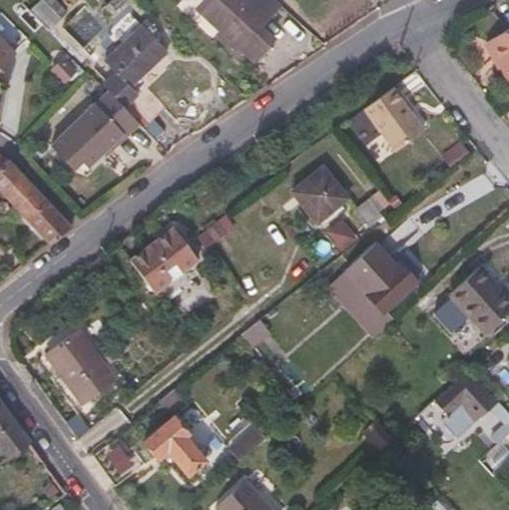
[(65,10),(55,0),(36,0),(34,2),(53,21),(65,10)]
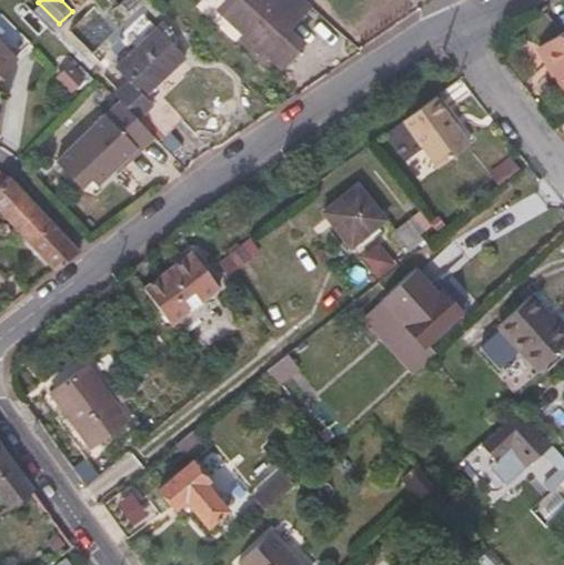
[(127,11),(138,0),(118,0),(127,11)]
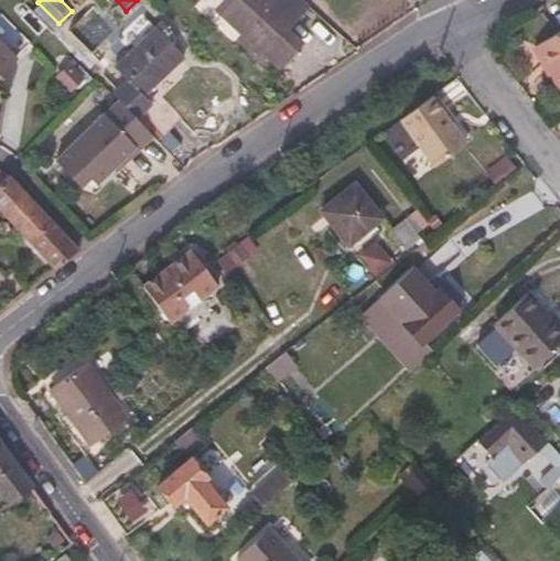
[(282,27),(305,1),(304,0),(228,0),(217,13),(275,66),(299,41),(282,27)]
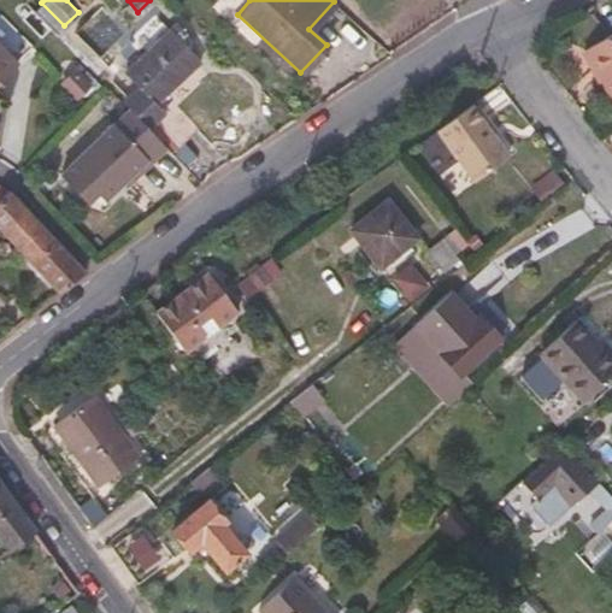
[(186,46),(192,41),(182,31),(174,21),(123,68),(136,82),(119,99),(128,108),(145,127),(153,119),(176,143),(195,127),(172,101),(164,107),(156,98),(199,59),(186,46)]
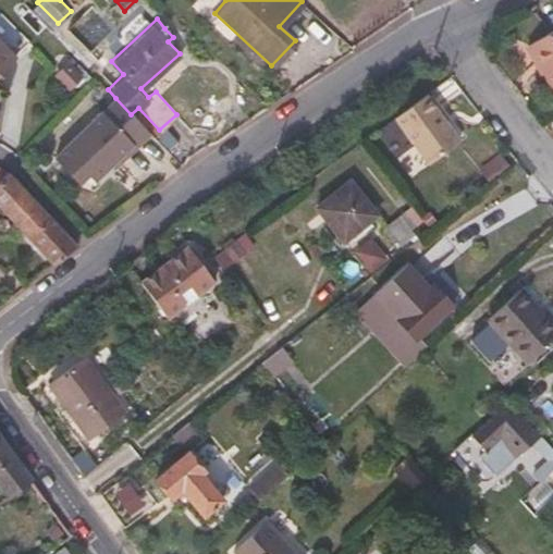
[(552,28),(526,45),(552,93),(552,28)]
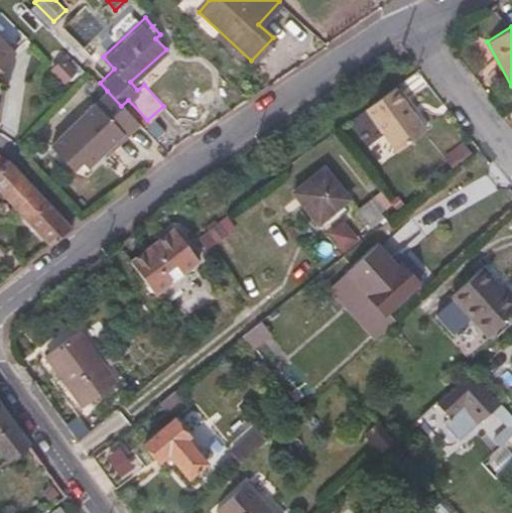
[(0,72),(20,52),(4,35),(0,30),(0,72)]
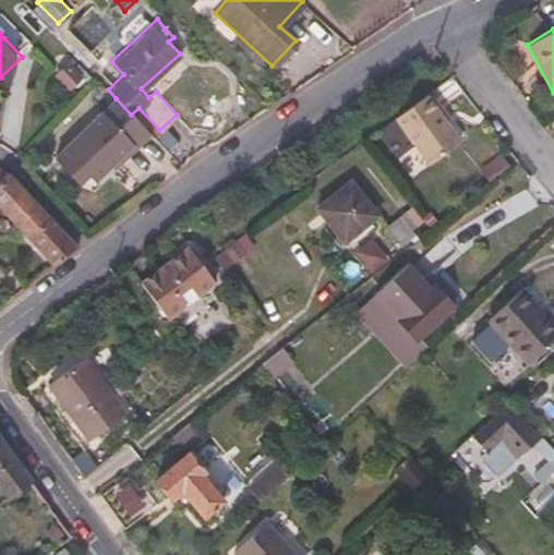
[(58,76),(76,94),(96,73),(76,56),(58,76)]
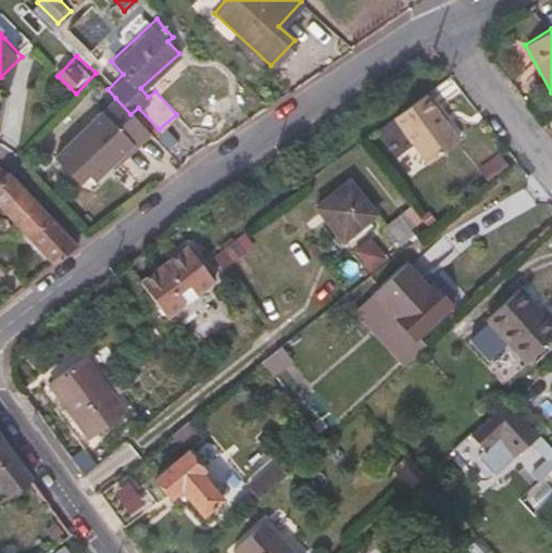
[(462,138),(427,92),(393,118),(428,164),(462,138)]
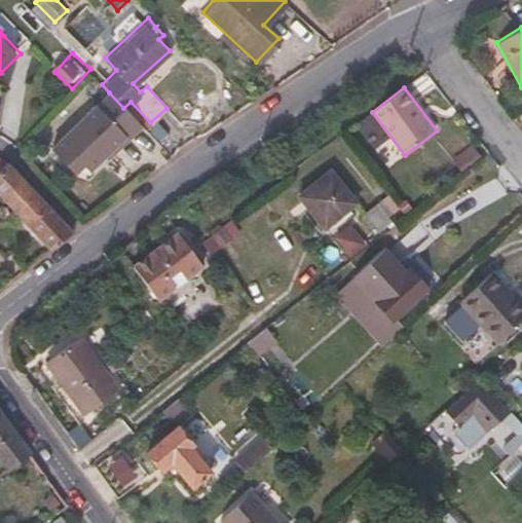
[(86,170),(139,123),(123,108),(109,92),(48,148),(64,164),(74,155),(86,170)]
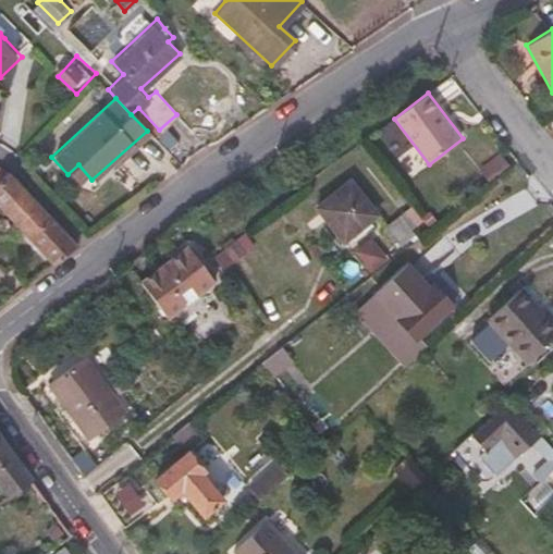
[(490,179),(513,167),(507,154),(483,165),(490,179)]
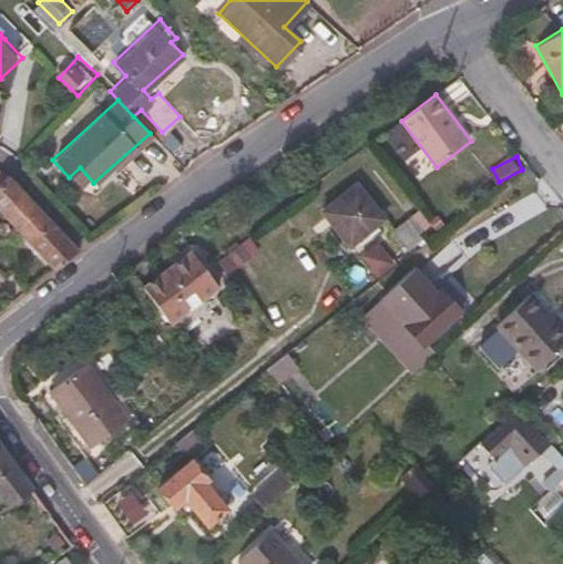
[(78,248),(7,174),(0,170),(0,212),(53,266),(78,248)]
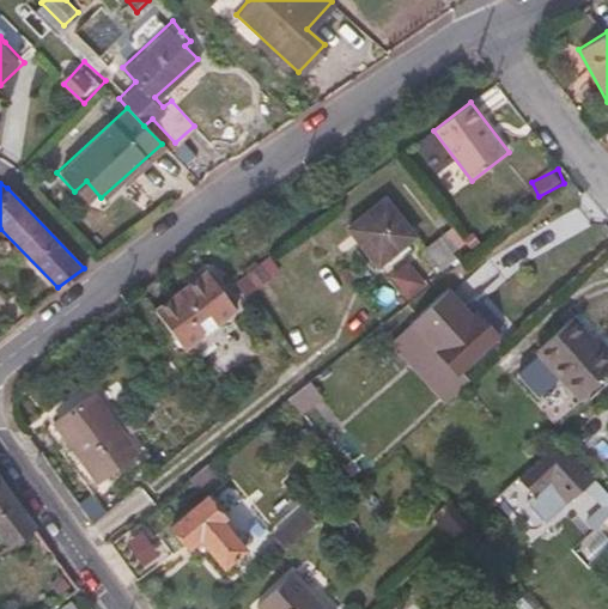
[(377,266),(414,236),(385,200),(348,229),(377,266)]
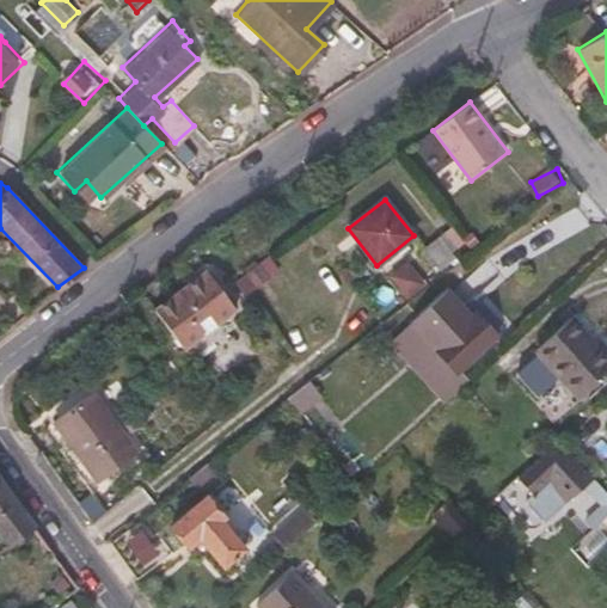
[(455,256),(451,251),(439,237),(424,247),(425,249),(420,255),(430,268),(436,263),(440,268),(455,256)]
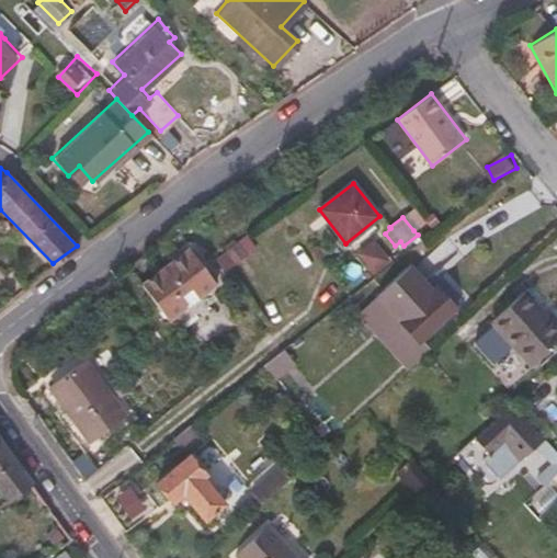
[(253,235),(222,255),(231,270),(262,249),(253,235)]
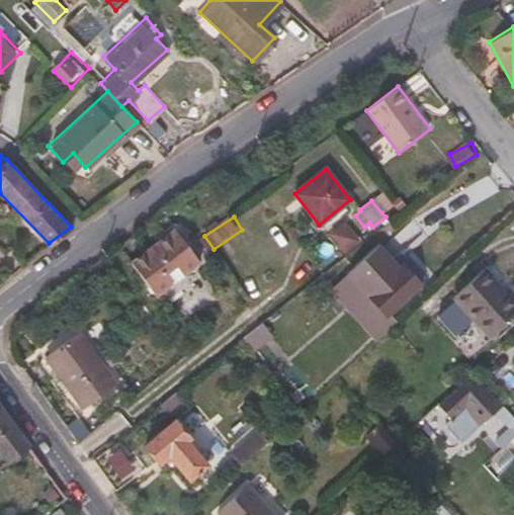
[(421,284),(403,264),(399,268),(378,246),(347,273),(366,293),(386,316),(421,284)]
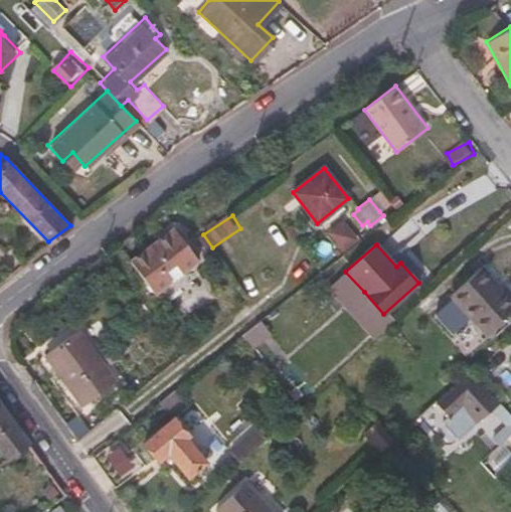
[(196,266),(187,274),(161,293),(186,325),(213,304),(210,299),(217,293),(196,266)]
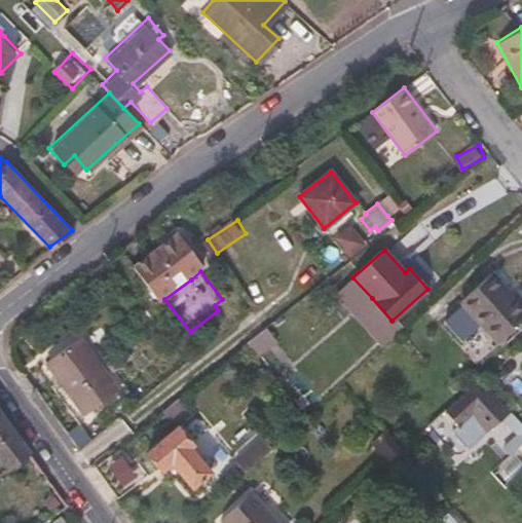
[(488,350),(521,321),(521,307),(491,273),(459,300),(463,304),(445,322),(476,357),(485,347),(488,350)]
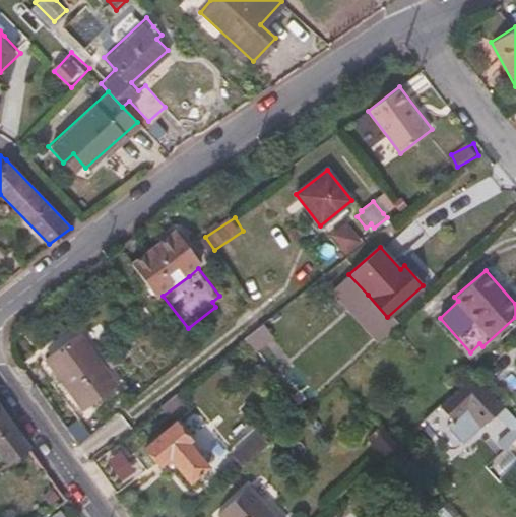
[(253,351),(272,335),(263,324),(243,340),(253,351)]
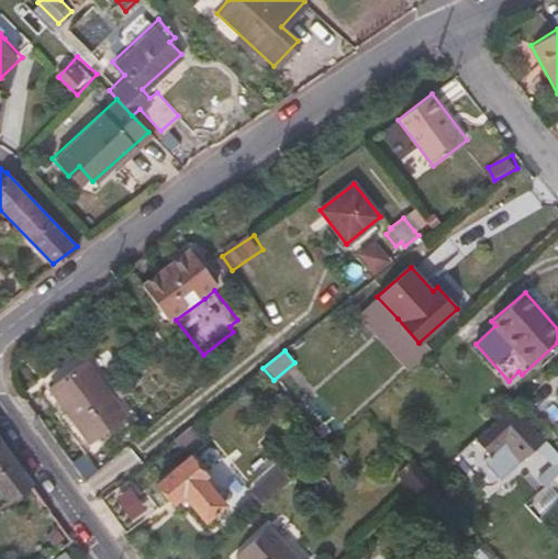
[(127,416),(86,360),(49,388),(41,393),(88,458),(98,451),(91,444),(127,416)]
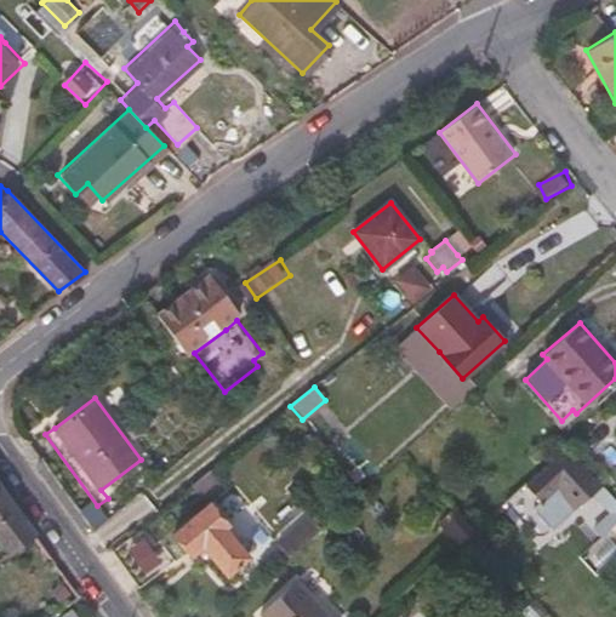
[(615,486),(575,441),(512,498),(545,535),(581,502),(608,531),(615,523),(615,486)]
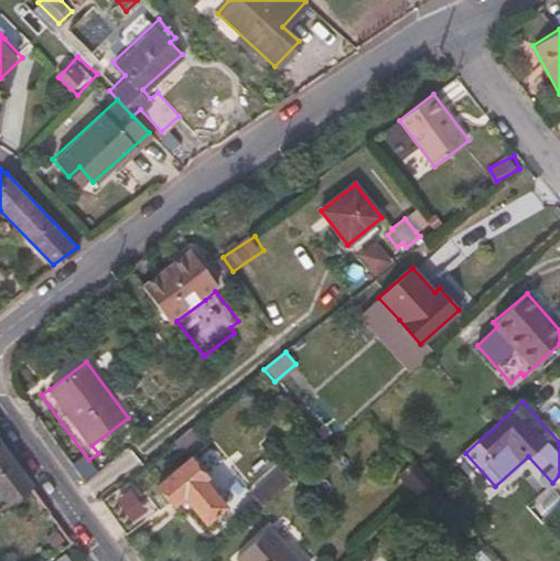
[(34,487),(0,439),(0,493),(10,507),(34,487)]
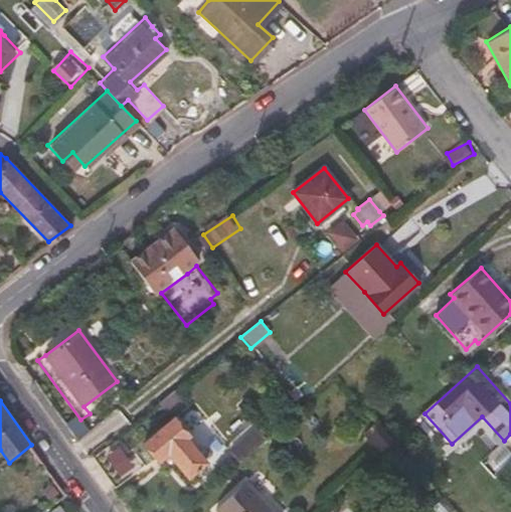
[(206,463),(186,439),(189,436),(174,417),(145,443),(159,461),(168,453),(189,478),(206,463)]
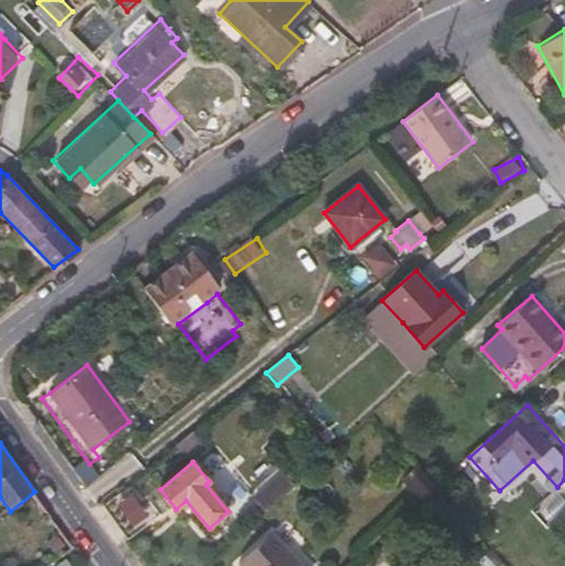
[(437,486),(418,466),(404,480),(422,500),(437,486)]
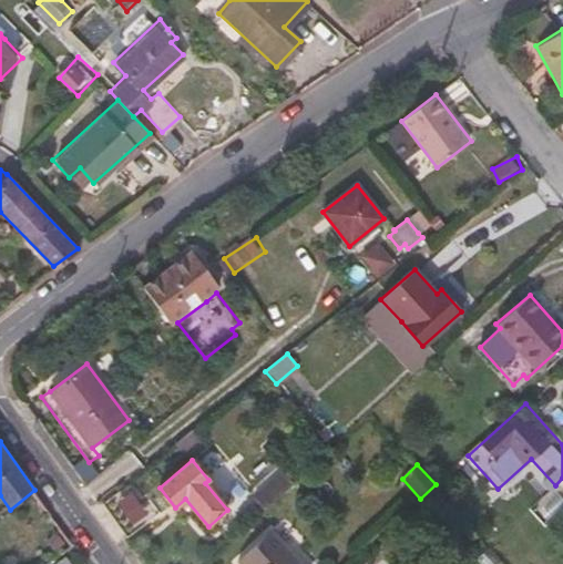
[(266,511),(295,484),(284,471),(254,498),(266,511)]
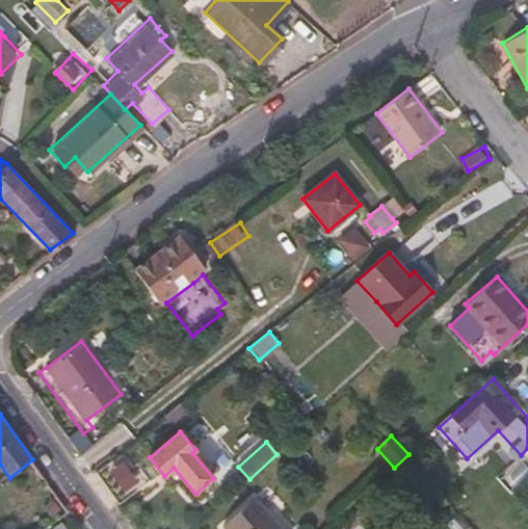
[(108,486),(135,466),(122,449),(96,470),(108,486)]
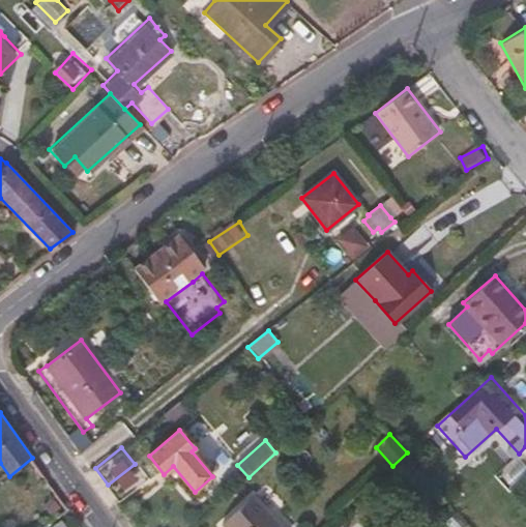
[(282,526),(254,496),(223,523),(226,526),(282,526)]
